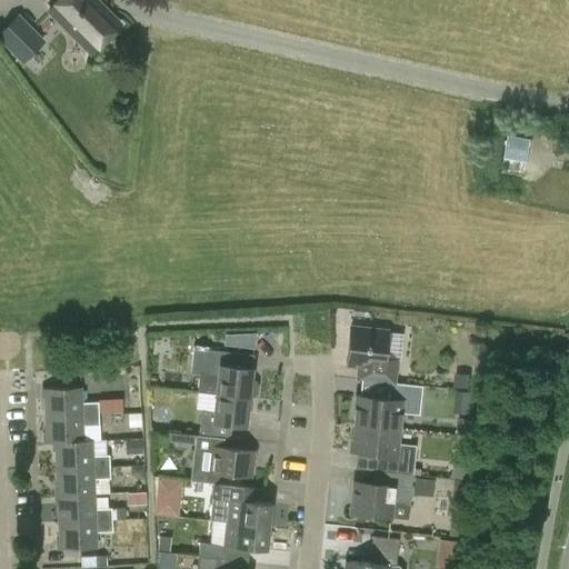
[(120,23),(97,0),(56,0),(47,10),(90,53),(120,23)]
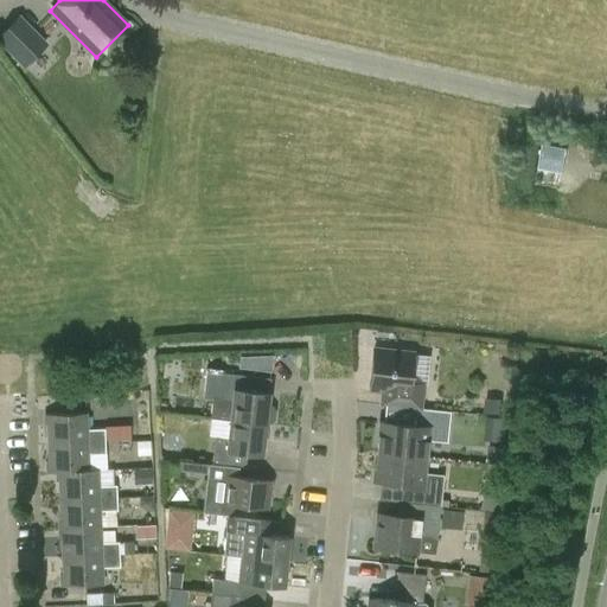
[(0,32),(0,44),(24,69),(49,44),(19,14),(0,32)]
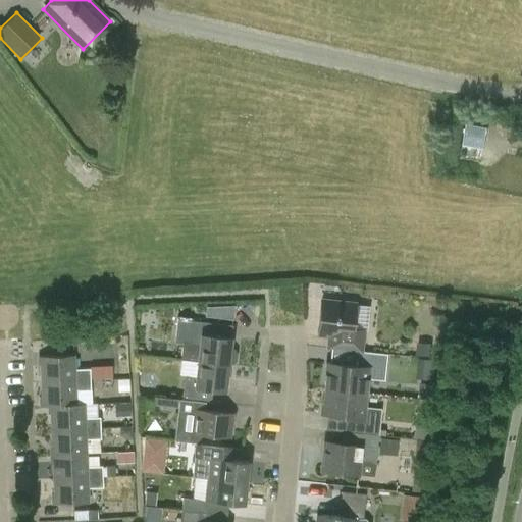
[(486,127),(466,123),(462,145),(482,148),(486,127)]
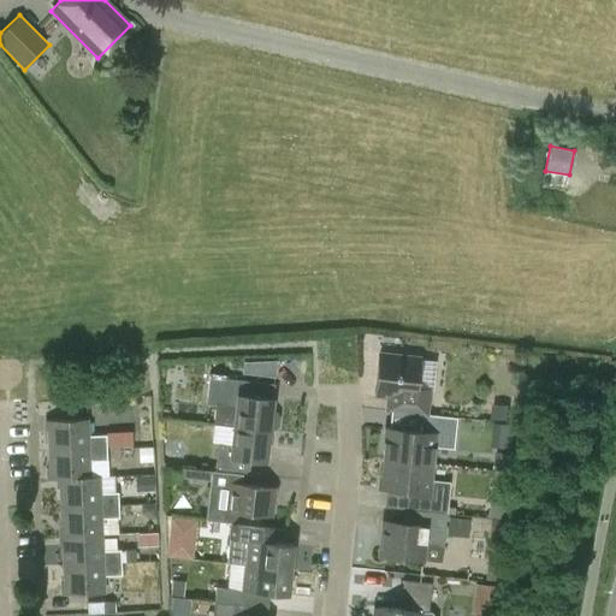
[(385,409),(391,410),(426,414),(428,389),(415,388),(419,356),(378,351),(374,396),(386,397),(385,409)]
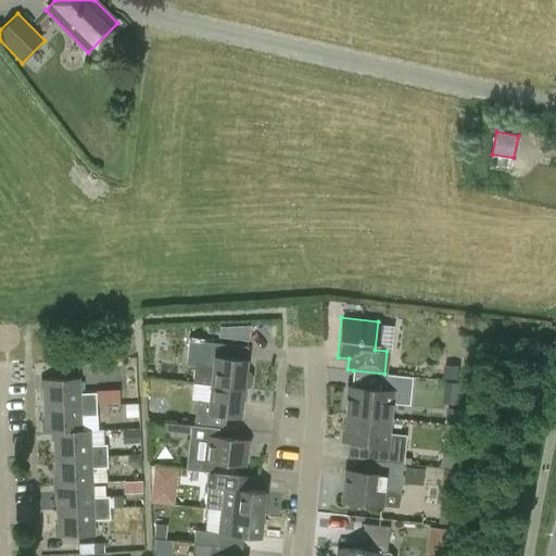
[(218,337),(248,340),(250,325),(219,326),(218,337)]
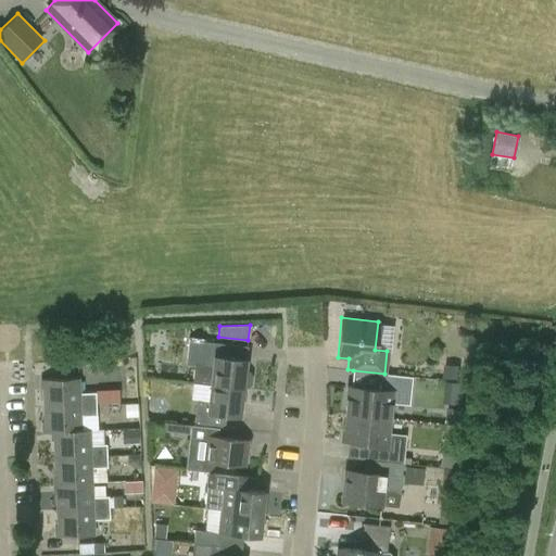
[(192,382),(211,386),(241,389),(241,386),(245,386),(249,382),(250,375),(247,371),(243,370),(244,358),(245,346),(188,339),(185,365),(194,366),(192,382)]
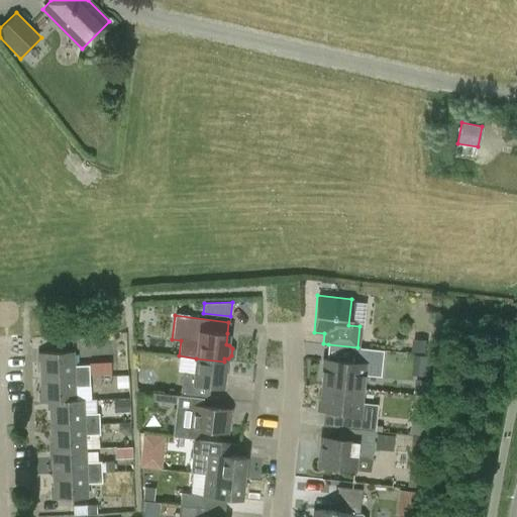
[(362,388),(364,375),(380,376),(383,350),(357,347),(328,344),(327,358),(322,358),(319,384),(362,388)]
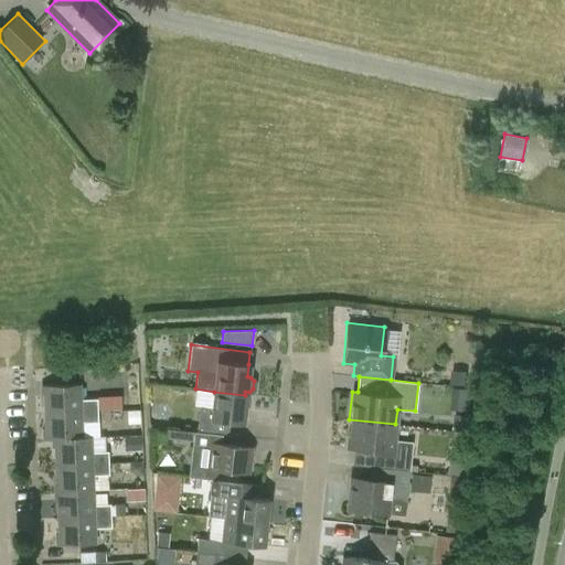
[(43,385),(44,412),(96,409),(96,398),(80,400),(80,383),(43,385)]
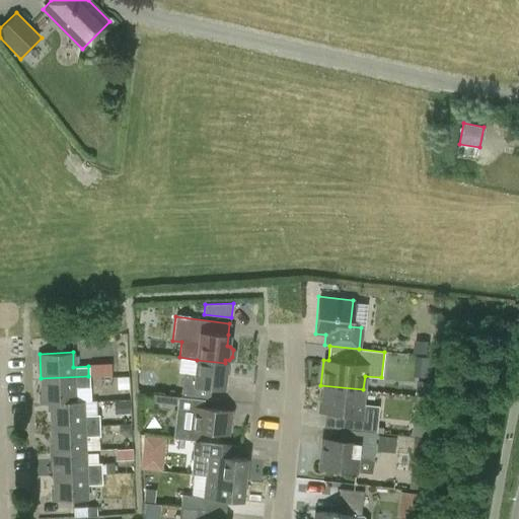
[(197,360),(195,376),(183,374),(181,394),(181,396),(189,397),(203,398),(210,399),(211,386),(222,388),(225,363),(197,360)]
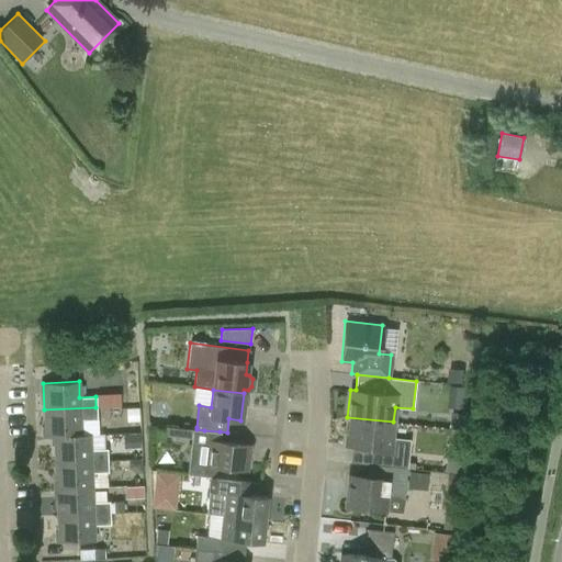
[(123,420),(123,405),(99,406),(99,422),(123,420)]
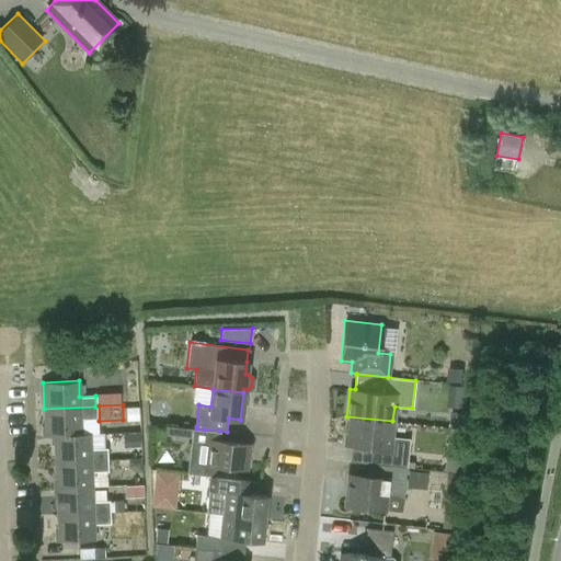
[(81,433),(80,419),(96,419),(95,407),(44,409),(45,435),(90,434),(90,433),(81,433)]
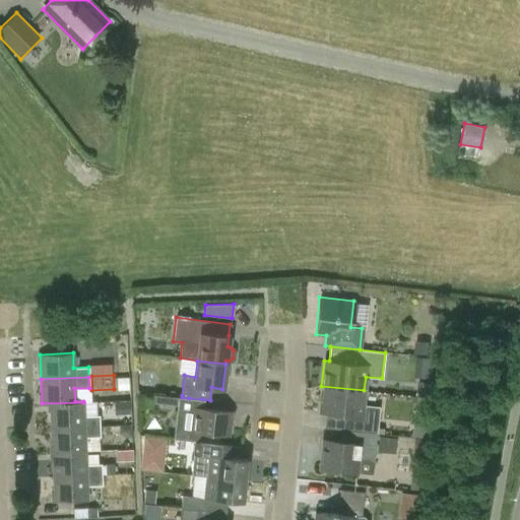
[(363,404),(364,390),(321,386),(318,411),(342,414),(341,430),(376,433),(379,406),(363,404)]
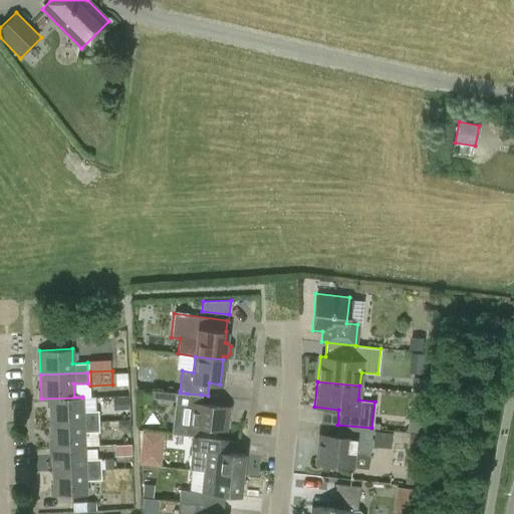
[(185,406),(187,394),(180,393),(180,391),(138,387),(136,405),(150,407),(151,399),(176,401),(175,405),(185,406)]
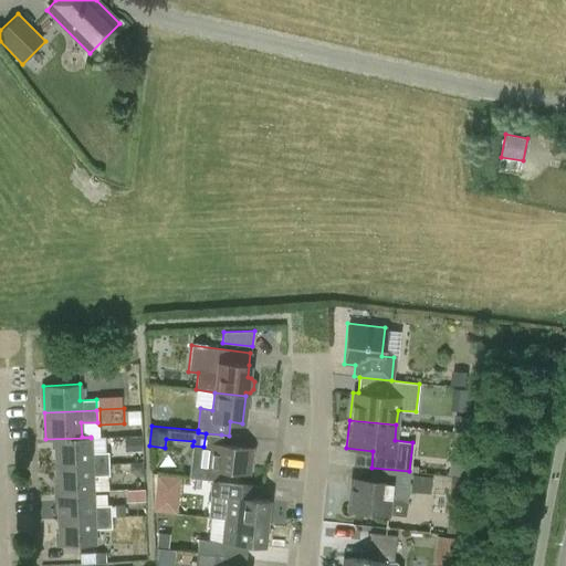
[(139,448),(138,436),(123,437),(124,449),(139,448)]
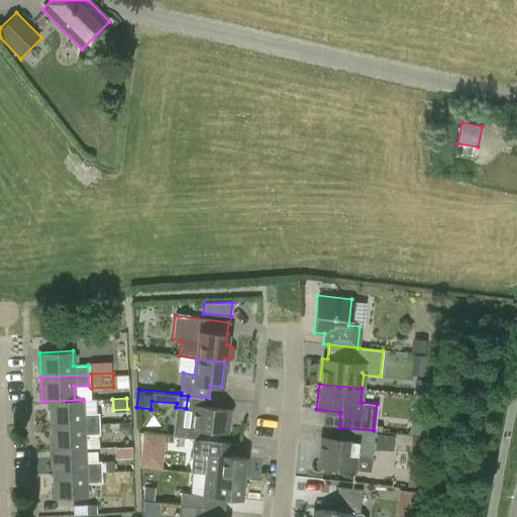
[(84,413),(83,400),(41,401),(41,402),(49,402),(50,425),(99,423),(98,413),(84,413)]
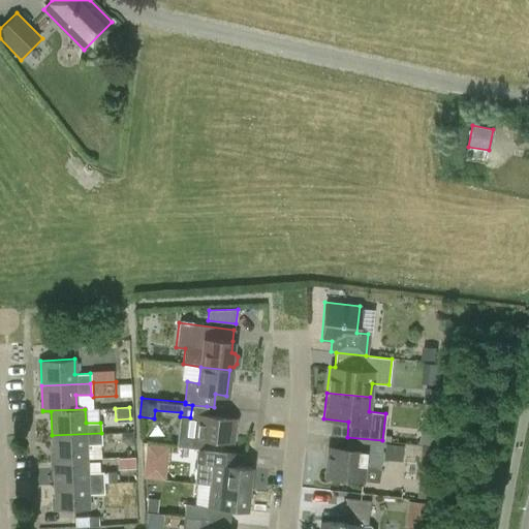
[(231,442),(235,417),(195,413),(193,438),(231,442)]
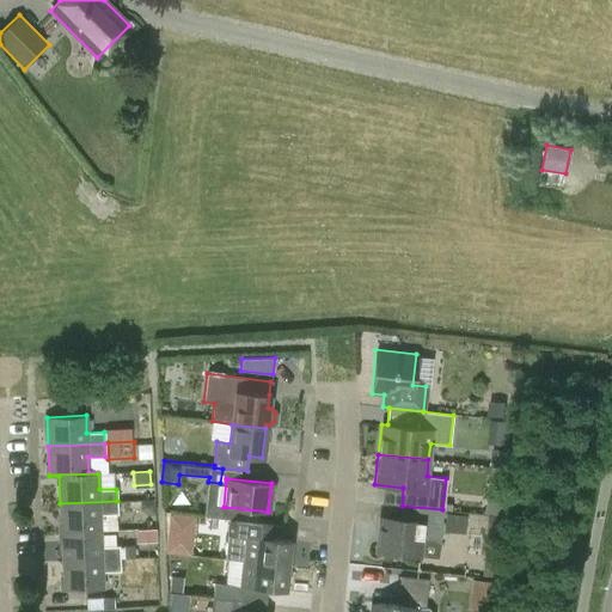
[(101,530),(99,515),(117,514),(117,501),(60,503),(61,532),(101,530)]
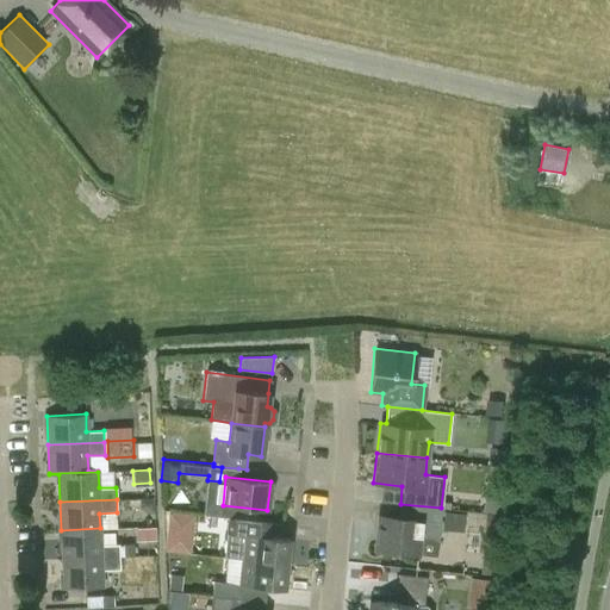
[(400,504),(399,517),(378,515),(374,549),(418,554),(419,537),(437,540),(441,508),(400,504)]
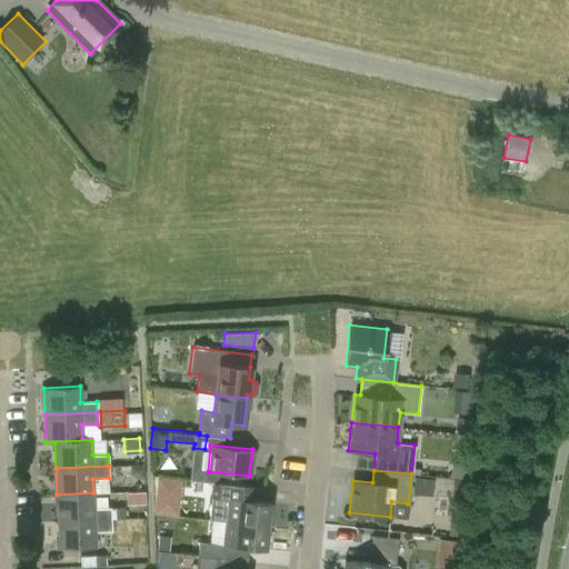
[(178,517),(181,480),(157,478),(153,515),(178,517)]
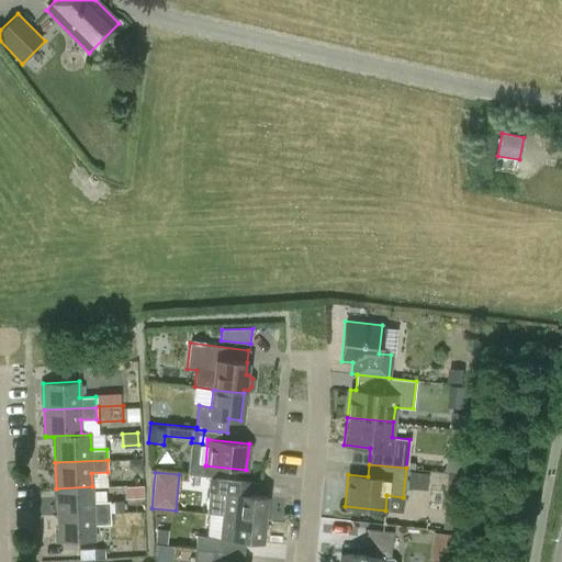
[(205,514),(223,515),(265,519),(267,495),(246,493),(247,480),(210,475),(205,514)]
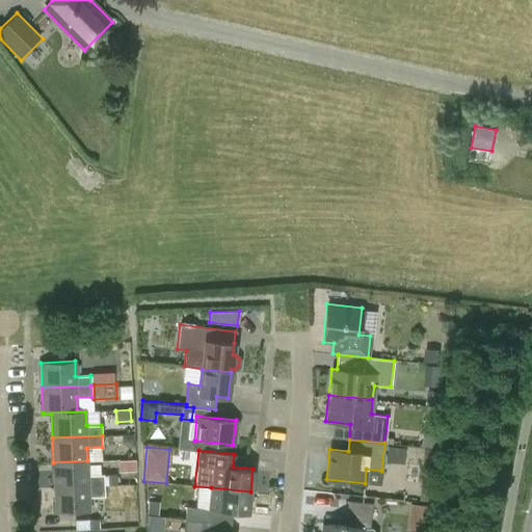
[(116,470),(135,469),(135,458),(116,459),(116,470)]
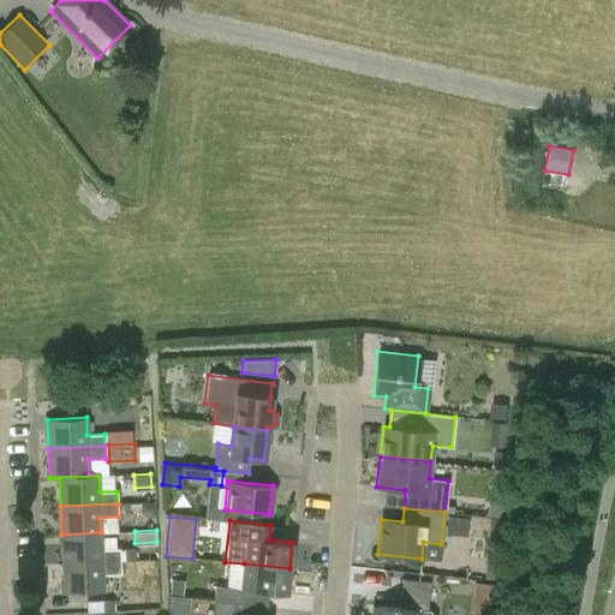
[(101,549),(101,532),(61,535),(63,563),(120,561),(119,549),(101,549)]
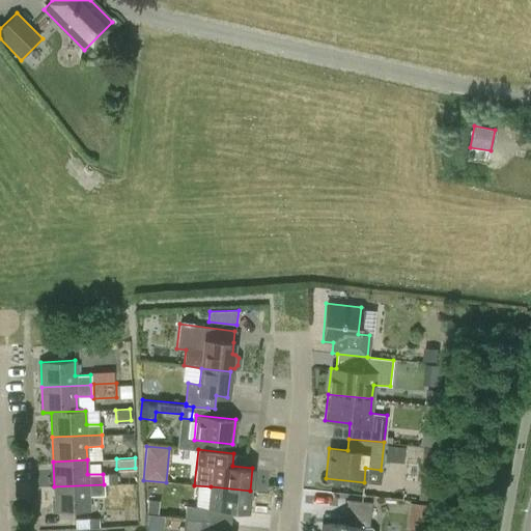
[(89,510),(88,497),(104,496),(104,484),(54,486),(55,511),(89,510)]
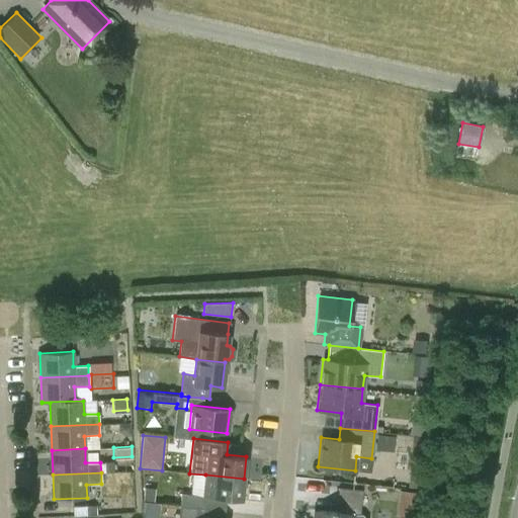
[(205,475),(202,496),(200,496),(199,508),(225,510),(227,499),(241,500),(244,479),(205,475)]
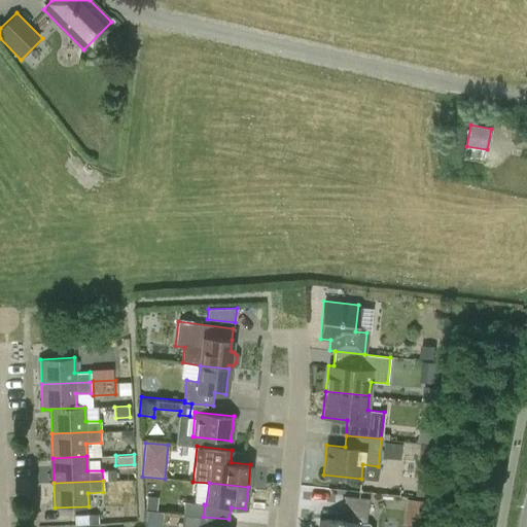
[(319,518),(317,526),(371,526),(369,523),(365,523),(369,499),(345,497),(343,512),(353,513),(352,521),(319,518)]
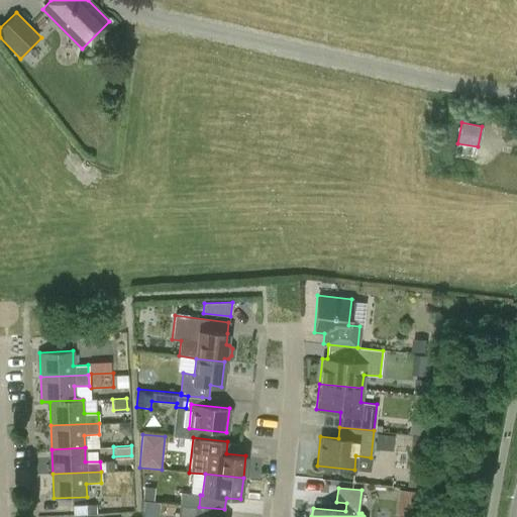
[(398,489),(396,516),(401,516),(418,516),(421,491),(398,489)]
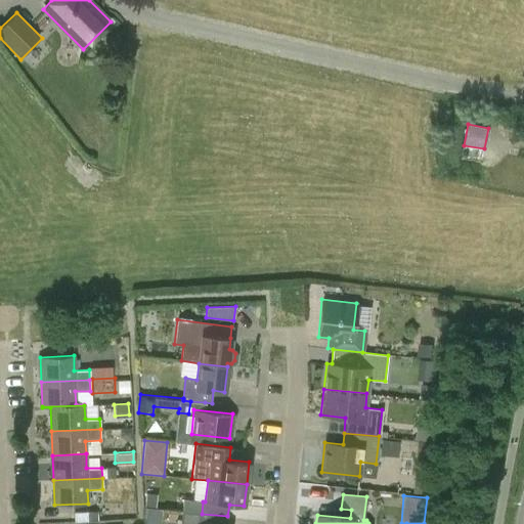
[(183,499),(182,511),(202,514),(203,501),(183,499)]
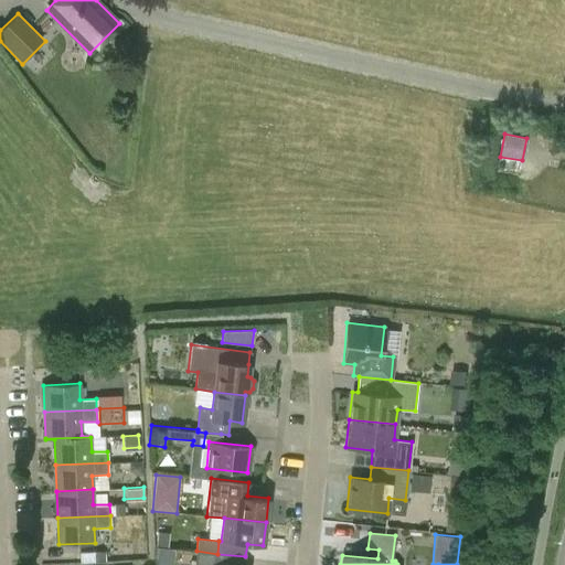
[(157,546),(152,564),(168,564),(171,548),(157,546)]
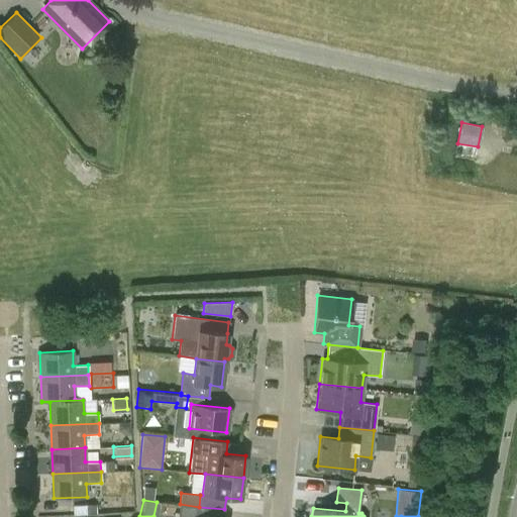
[(223,516),(224,509),(199,507),(180,504),(178,516),(223,516)]
